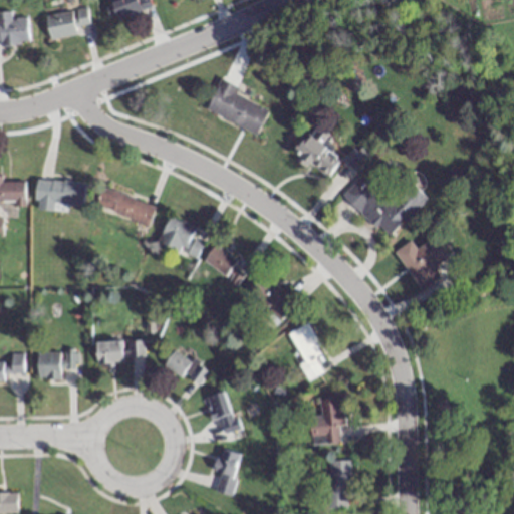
[(115,20),(151,7),(148,0),(108,0),(107,0),(115,20)]
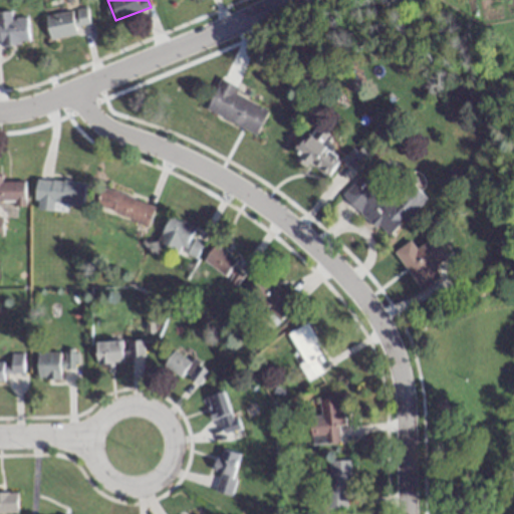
[(44,16),(49,40),(75,35),(70,11),(44,16)]
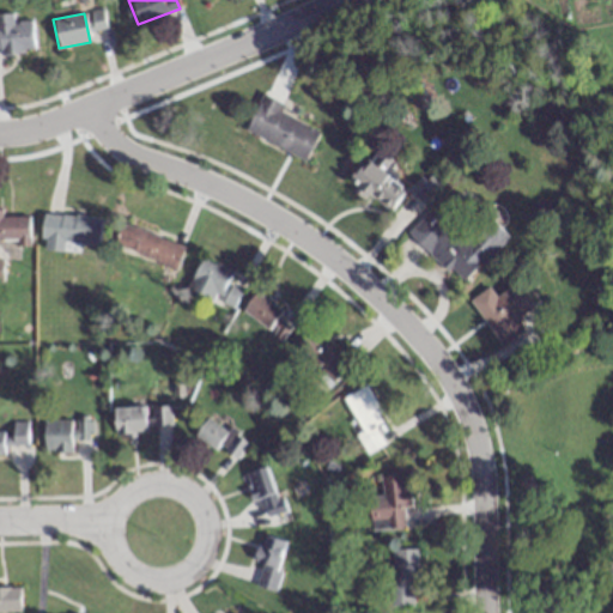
[(0,14),(0,53),(32,52),(31,22),(12,22),(12,14),(0,14)]
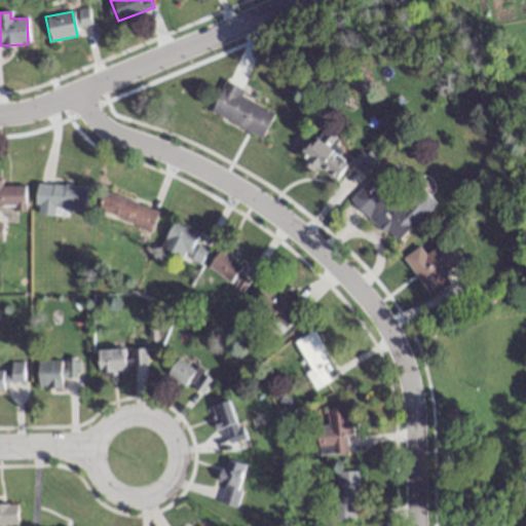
[(210,113),(261,139),(274,112),(224,86),(210,113)]
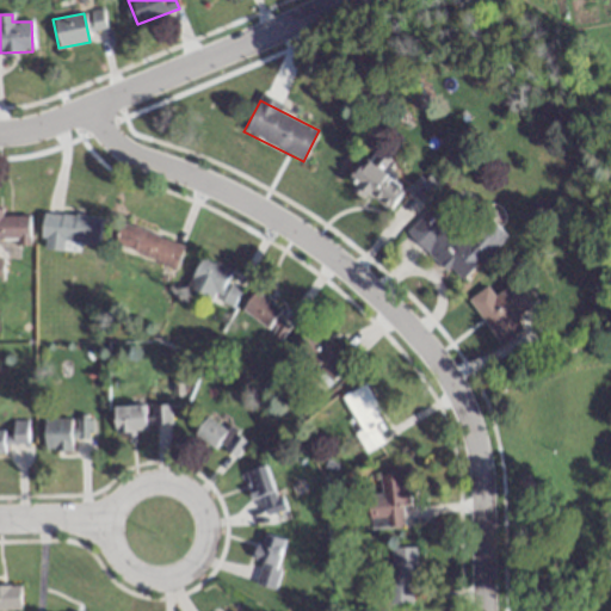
[(390,158),(355,165),(363,208),(399,201),(390,158)]
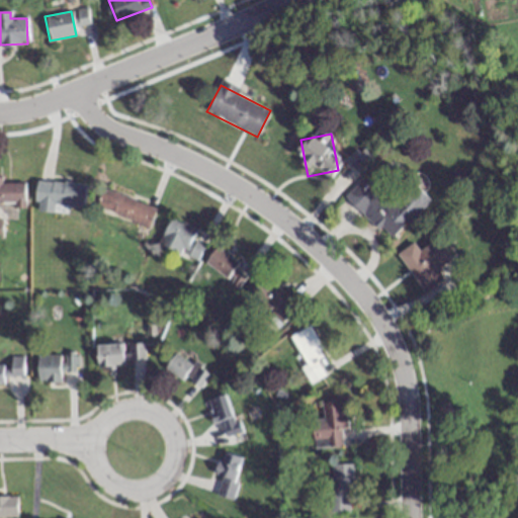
[(390,242),(429,201),(412,184),(400,196),(374,172),(347,200),(390,242)]
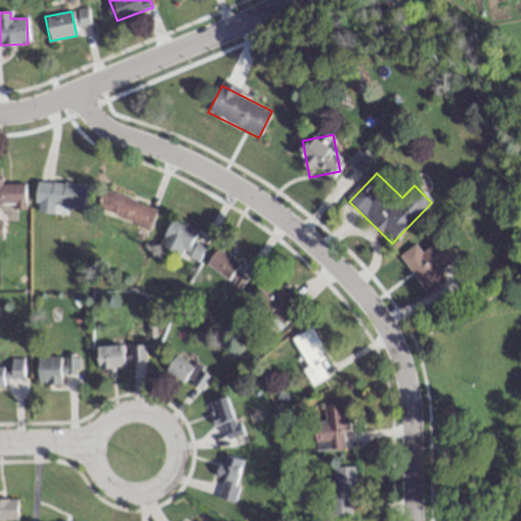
[(23,184),(0,184),(0,178),(0,177),(0,207),(23,207),(23,184)]
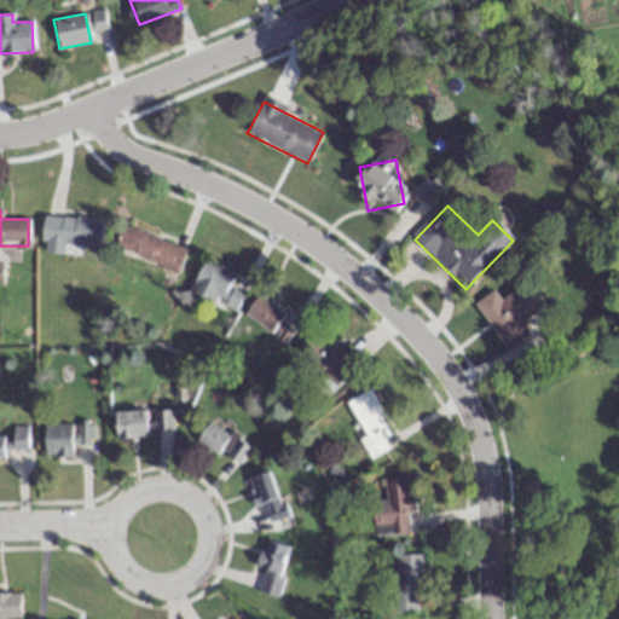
[(64,246),(99,248),(102,220),(44,215),(40,253),(63,255),(64,246)]
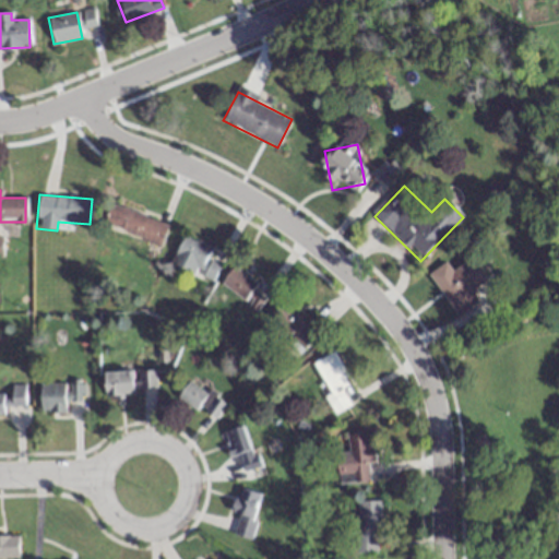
[(167,223),(109,205),(103,226),(161,245),(167,223)]
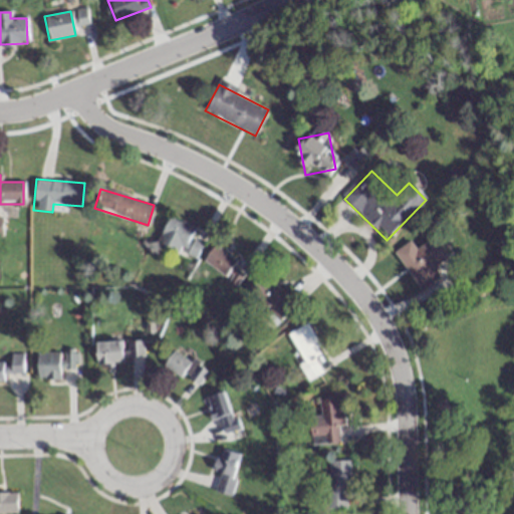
[(157,243),(194,262),(203,245),(190,238),(195,230),(170,217),(157,243)]
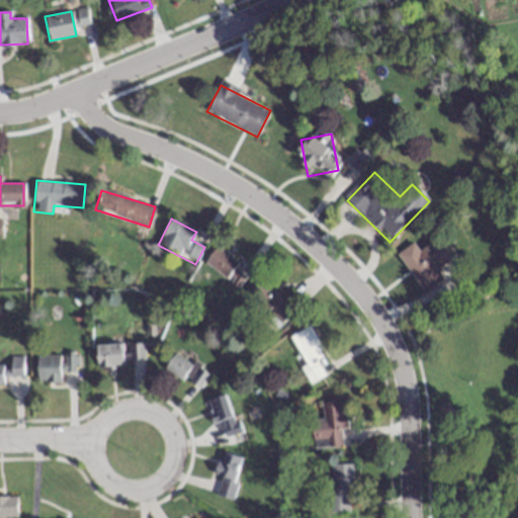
[(398,255),(423,292),(441,280),(435,270),(451,259),(438,240),(419,253),(413,245),(398,255)]
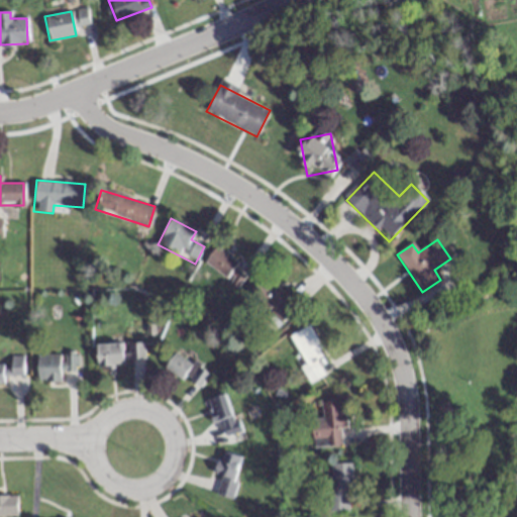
[(236,269),(239,265),(218,246),(205,261),(236,289),(246,278),(236,269)]
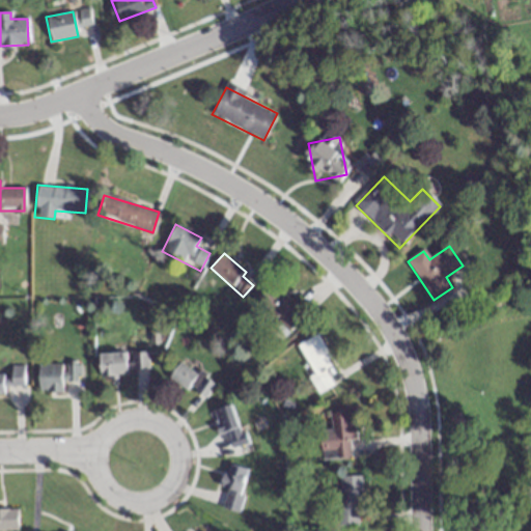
[(309,317),(277,283),(256,303),(288,336),(309,317)]
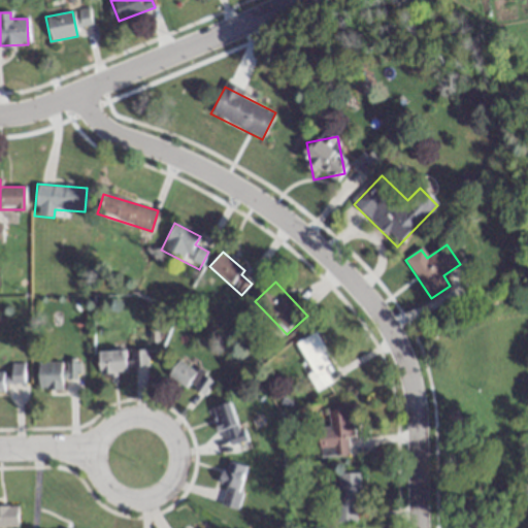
[(307,374),(317,392),(332,384),(324,366),(332,362),(317,332),(296,342),(310,372),(307,374)]
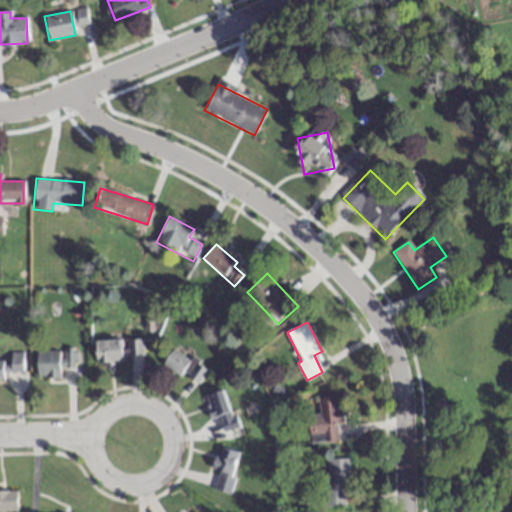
[(142,340),(96,341),(96,361),(143,359),(142,340)]
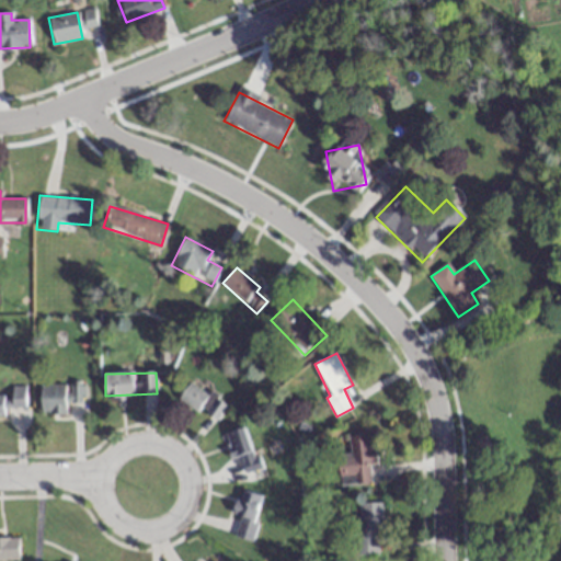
[(201,409),(216,421),(227,408),(195,379),(179,398),(196,413),(201,409)]
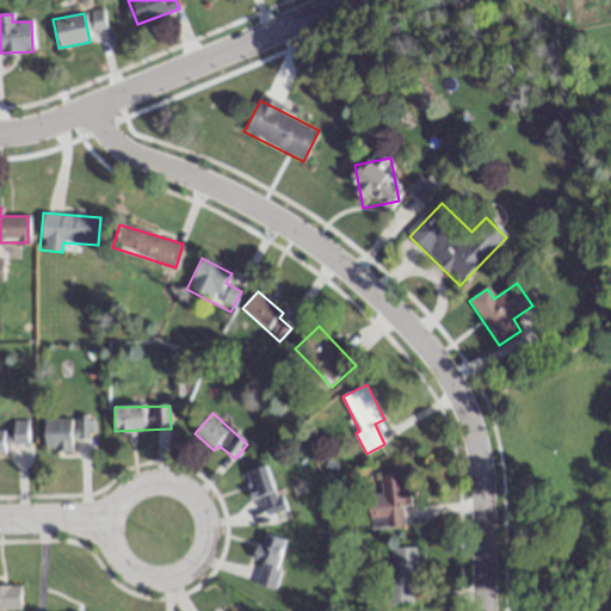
[(72,451),(72,419),(45,419),(45,451),(72,451)]
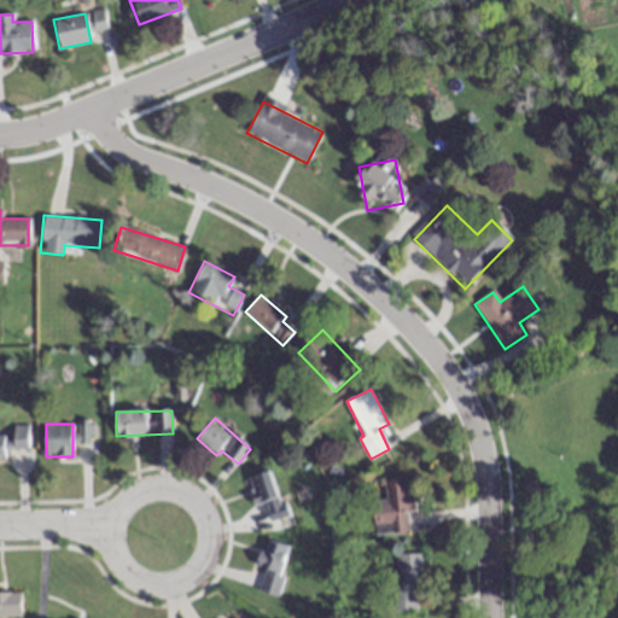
[(27,425),(9,425),(9,435),(0,435),(0,459),(5,459),(5,449),(27,449),(27,425)]
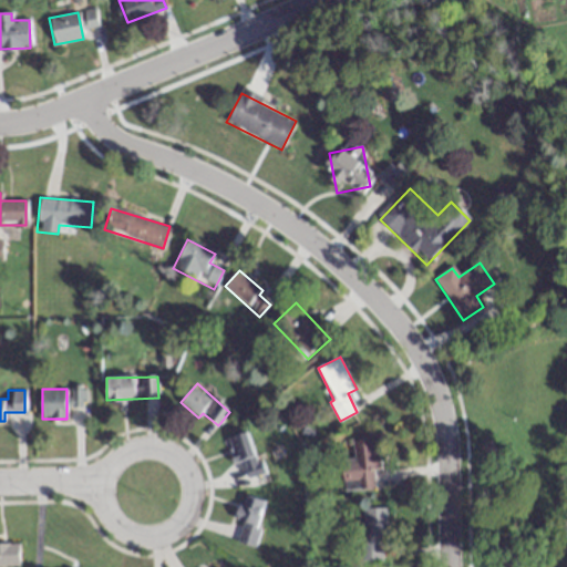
[(249,477),(263,474),(249,432),(226,439),(234,463),(244,461),(249,477)]
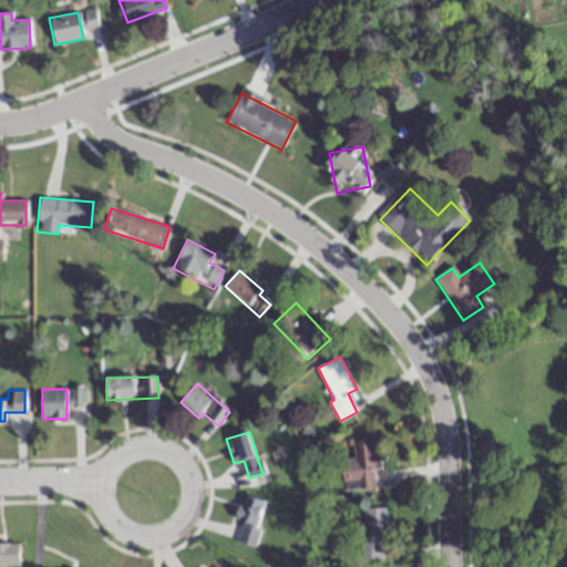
[(341,459),(343,490),(374,487),(373,467),(380,467),(378,439),(351,441),(352,457),(341,459)]
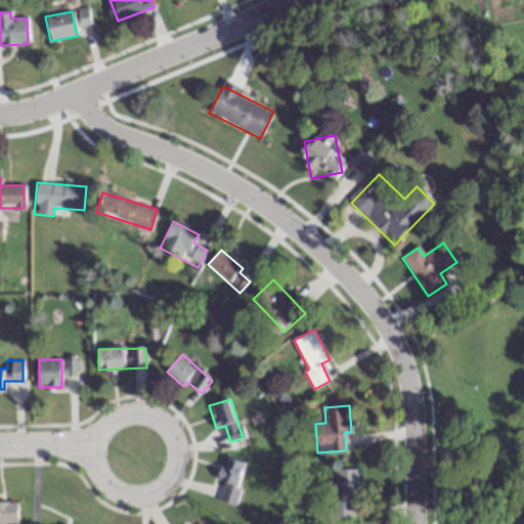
[(234,505),(247,462),(226,456),(214,498),(234,505)]
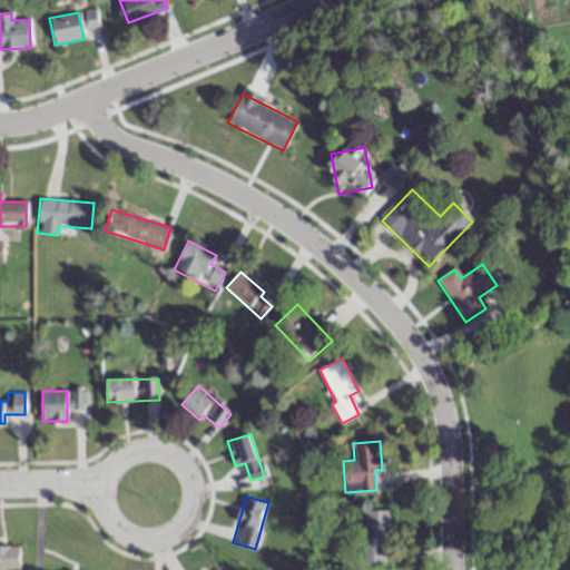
[(387,510),(363,510),(363,563),(387,563),(387,510)]
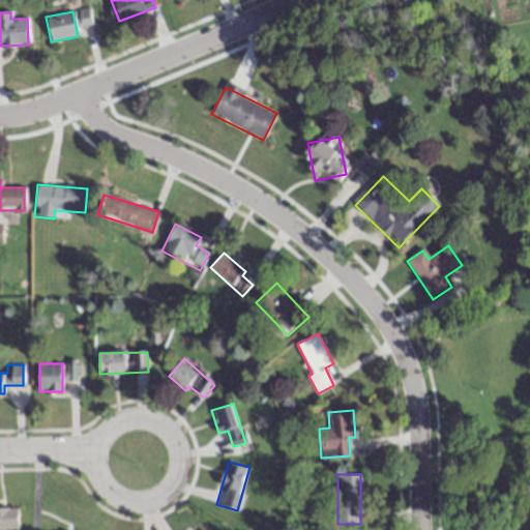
[(0,528),(18,528),(18,506),(0,506),(0,528)]
